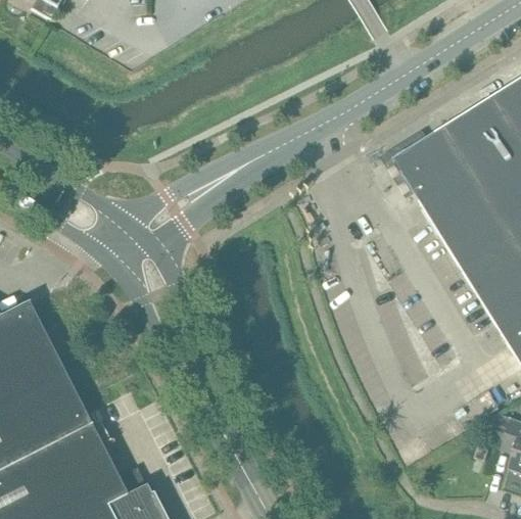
[(37,0),(33,7),(52,18),(61,0),(37,0)]
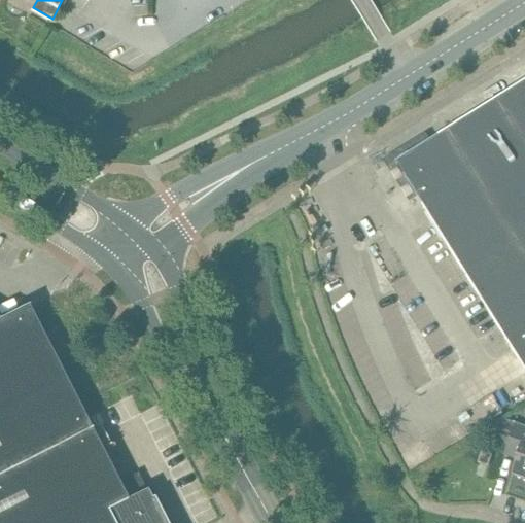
[(524,79),(397,160),(524,363),(524,79)]
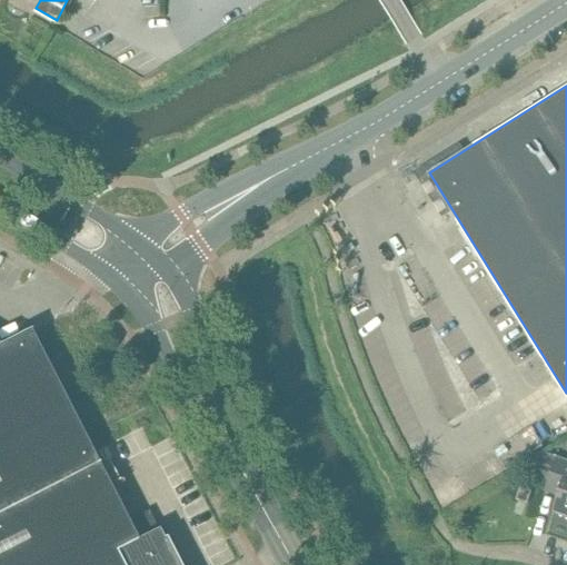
[(23,333),(0,344),(0,564),(182,564),(168,535),(166,537),(160,527),(139,538),(129,518),(103,468),(93,449),(32,328),(23,333)]
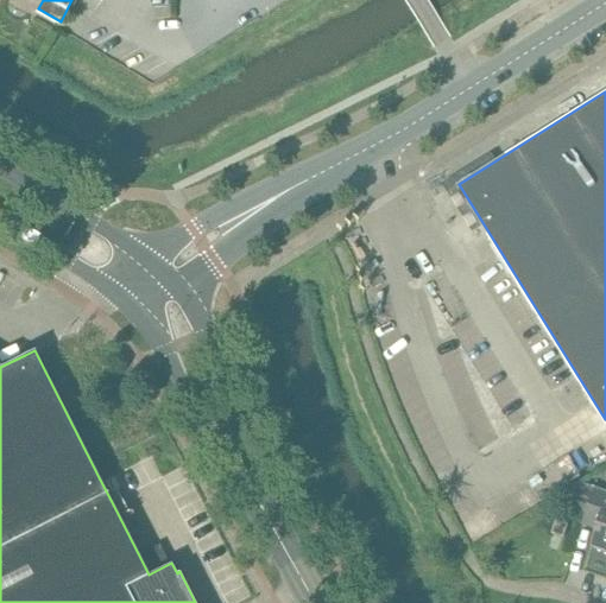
[(0,367),(25,355),(25,354),(0,366),(0,367)]
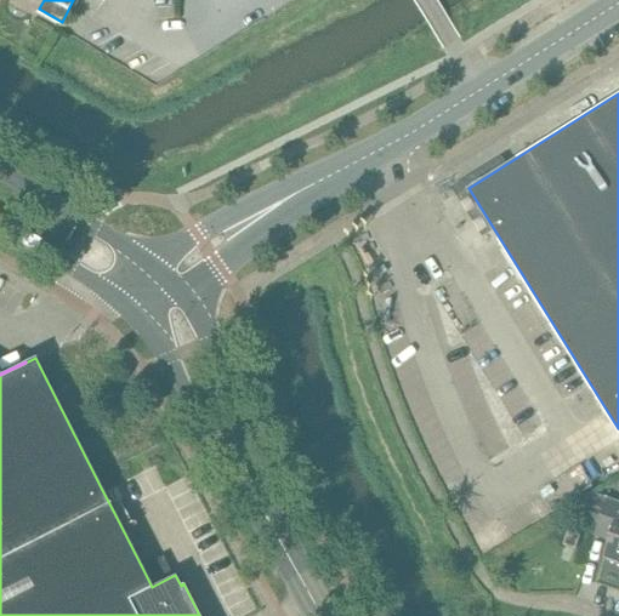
[(618,497),(597,491),(581,498),(602,520),(598,529),(613,534),(611,540),(606,554),(618,559),(618,497)]
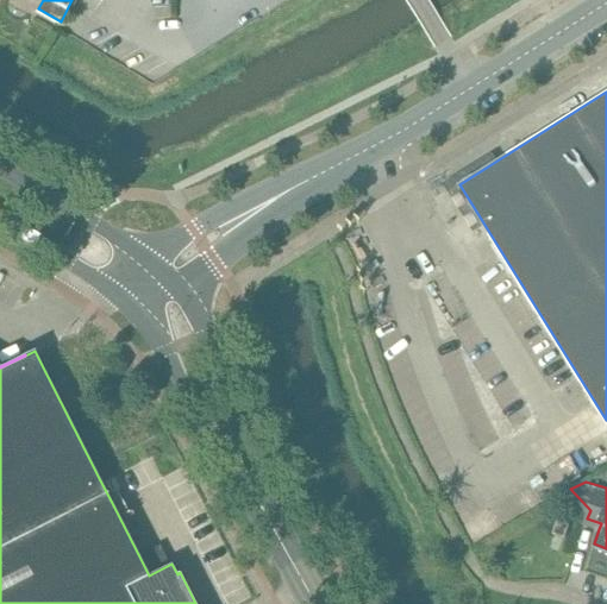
[(555,530),(557,532),(567,534),(571,522),(558,518),(555,530)]
